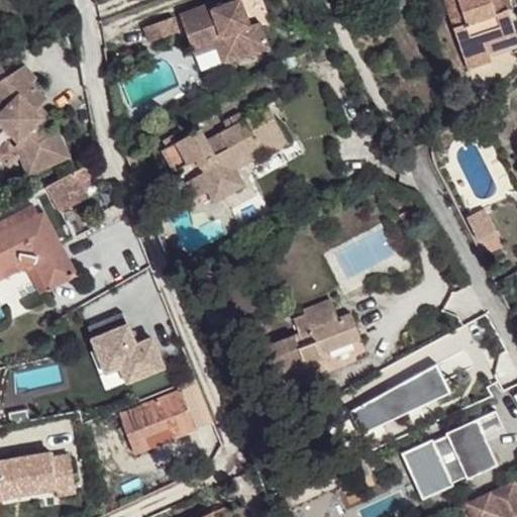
[(180,12),(191,45),(215,37),(213,31),(219,28),(229,60),(268,46),(259,21),(249,24),(240,0),(232,0),(213,7),(211,1),(180,12)]
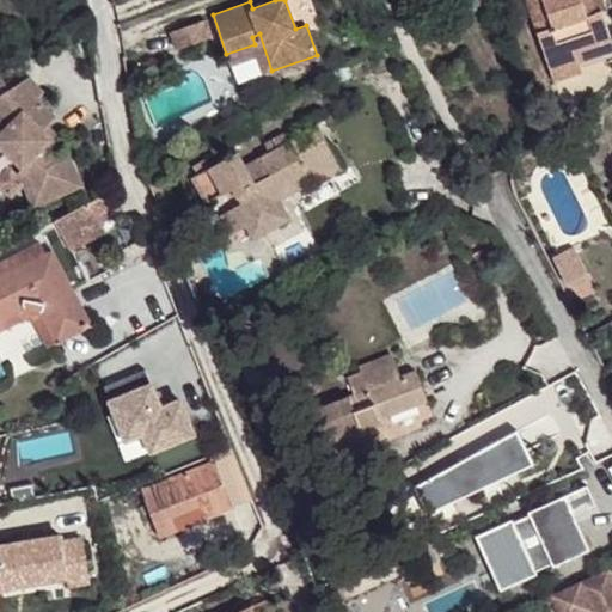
[(576,55),(611,42),(611,40),(601,13),(609,11),(604,0),(524,0),(555,85),(585,75),(580,66),(576,55)]
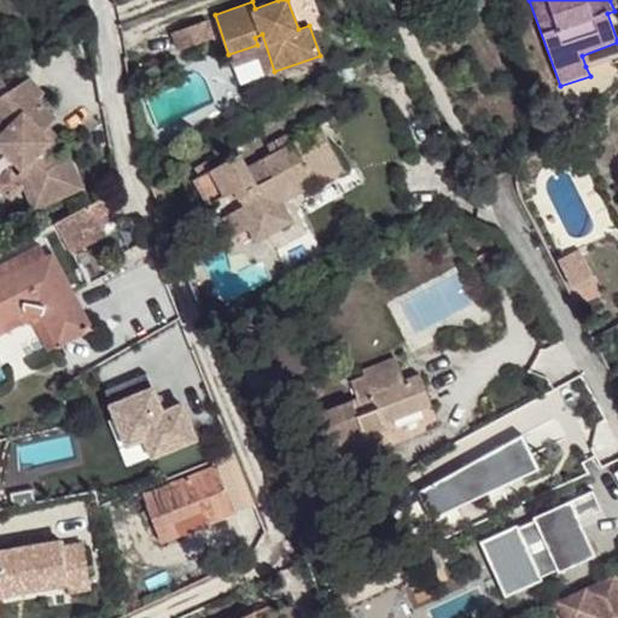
[(207,17),(172,29),(178,46),(213,35),(207,17)]
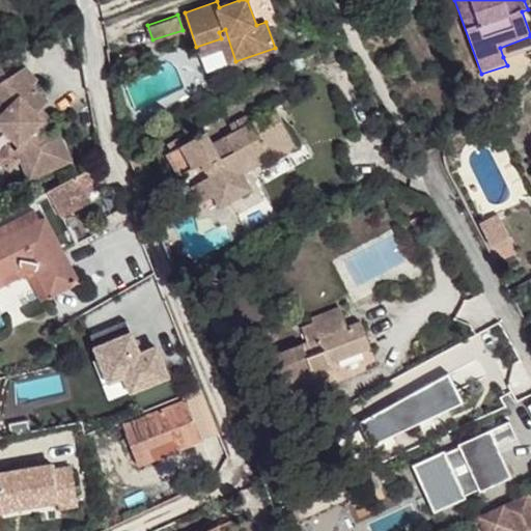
[(221,38),(196,47),(199,54),(223,46),(229,63),(235,61),(225,29),(219,32),(221,38)]
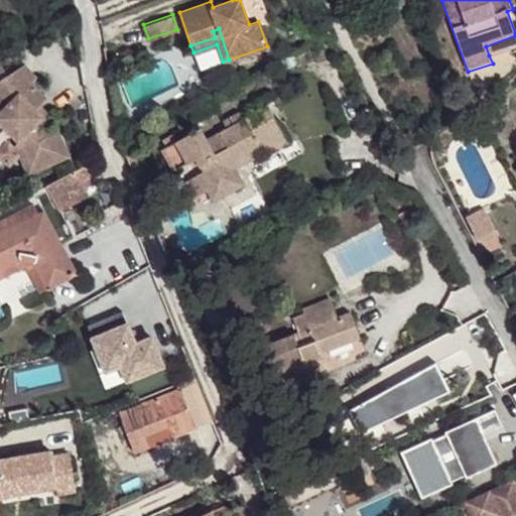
[(515,45),(515,35),(486,46),(489,55),(515,45)]
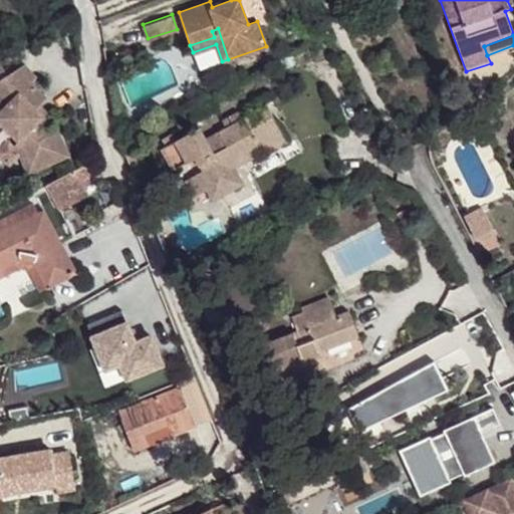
[(20,144),(28,174),(63,157),(50,134),(37,119),(28,112),(33,106),(41,99),(22,79),(29,72),(16,58),(0,68),(0,123),(14,139),(20,144)]
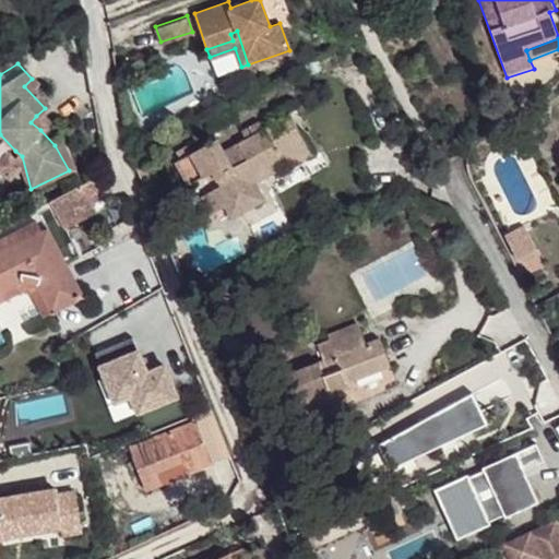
[(213,138),(170,158),(185,185),(211,170),(216,181),(198,191),(207,210),(222,202),(227,214),(260,198),(251,179),(284,163),(285,166),(310,153),(290,113),(235,142),(237,147),(228,152),(225,146),(219,150),(213,138)]
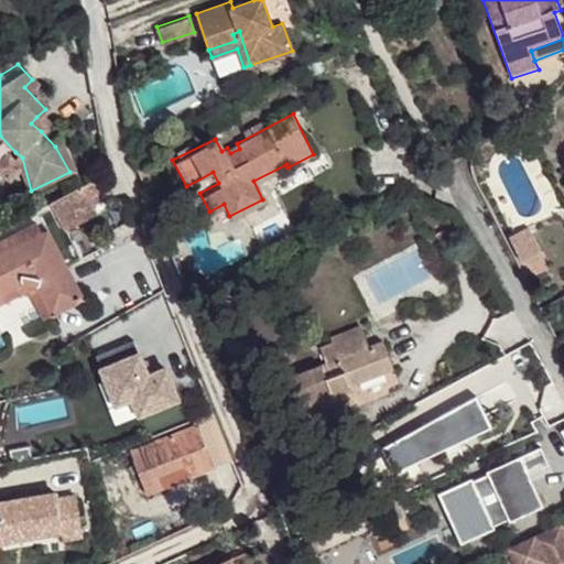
[(45,127),(36,117),(31,123),(41,131),(45,127)]
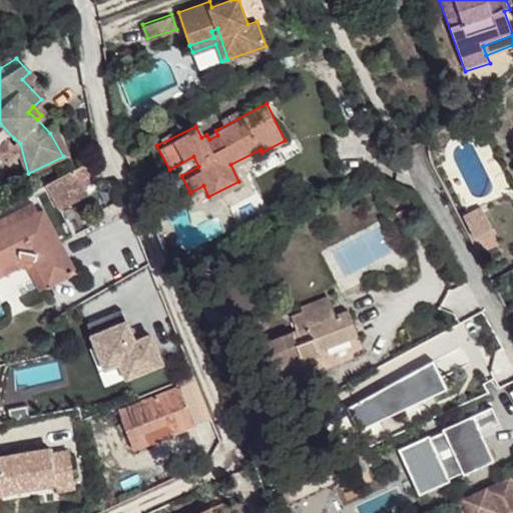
[(215,130),(206,134),(209,139),(217,135),(215,130)]
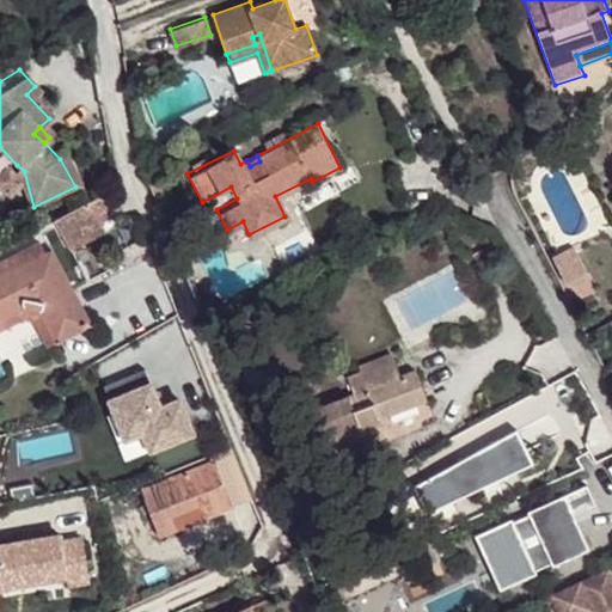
[(0,188),(2,191),(18,177),(12,170),(5,161),(0,165),(0,188)]
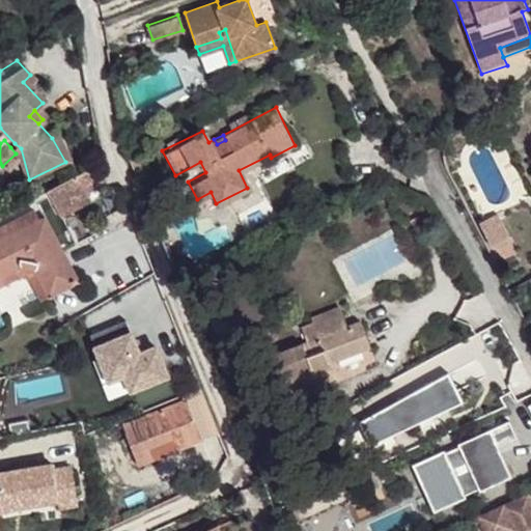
[(23,184),(29,179),(21,148),(15,143),(10,147),(16,154),(23,184)]
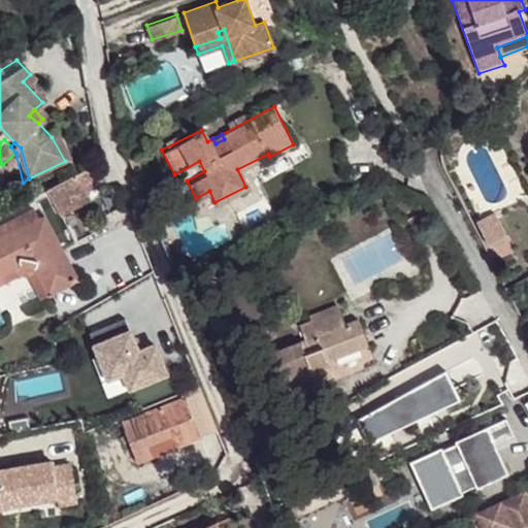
[(31,197),(0,213),(0,237),(34,220),(41,217),(31,197)]
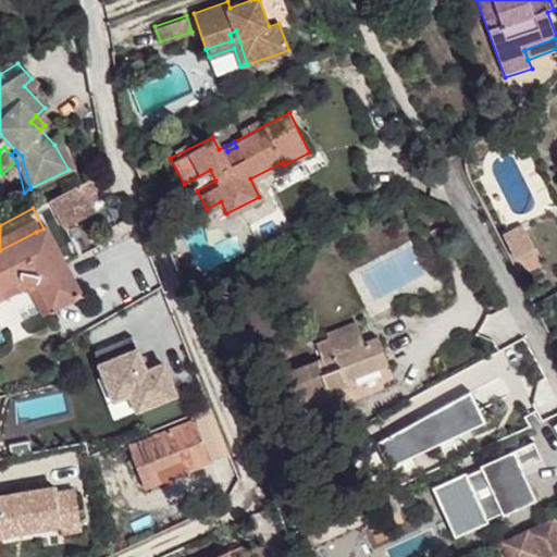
[(150,212),(153,221),(159,219),(158,215),(163,213),(160,208),(150,212)]
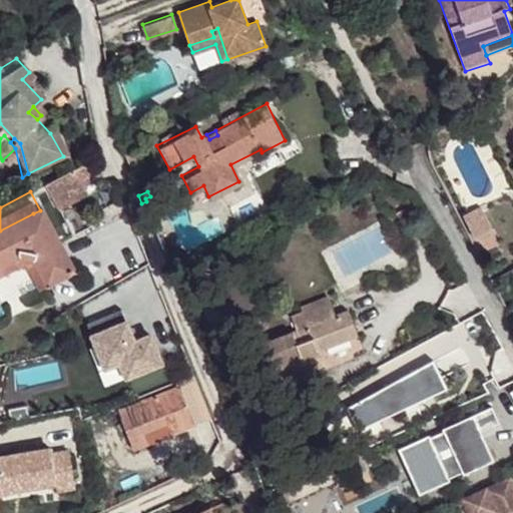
[(478,237),(495,229),(484,206),(466,215),(478,237)]
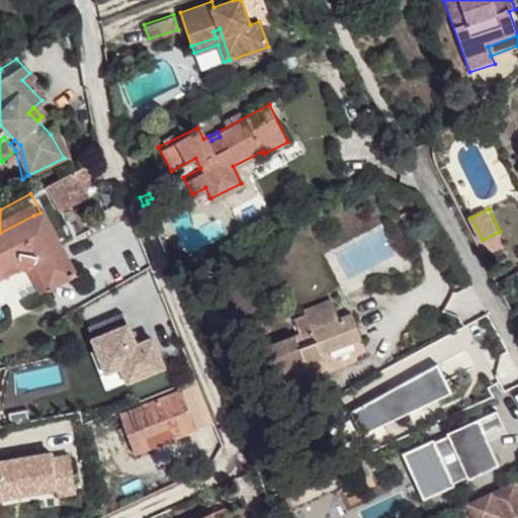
[(50,231),(40,212),(33,216),(44,234),(50,231)]
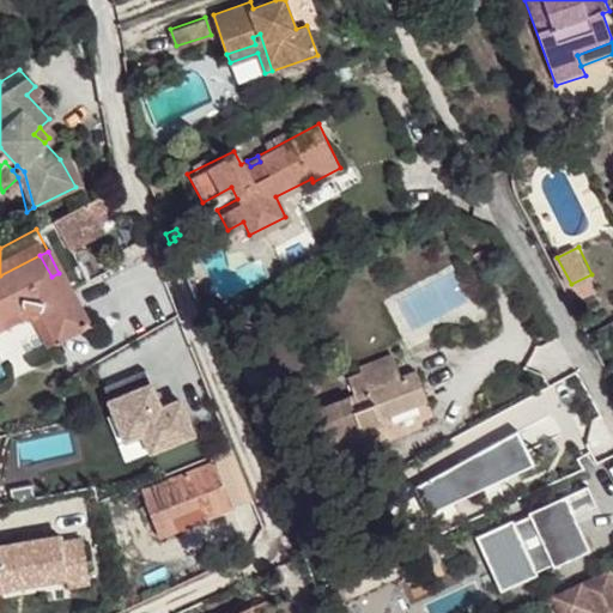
[(40,255),(0,275),(0,320),(31,304),(53,345),(87,328),(59,273),(52,277),(40,255)]
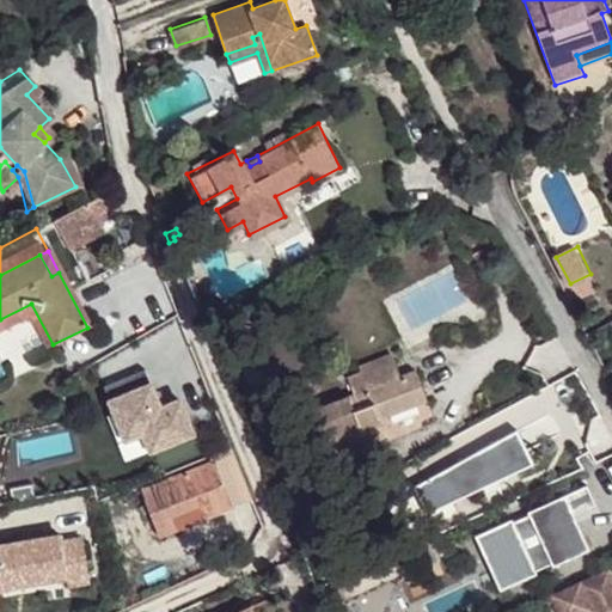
[(389,359),(361,371),(366,385),(395,373),(389,359)]
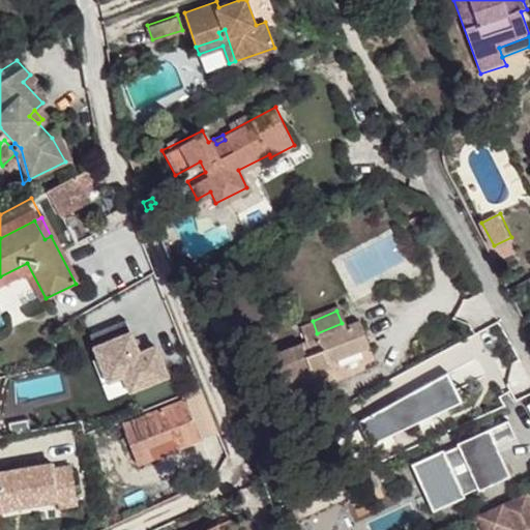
[(317,333),(313,321),(299,326),(303,339),(266,354),(285,400),(322,384),(316,367),(328,362),(326,356),(363,341),(355,318),(342,323),(317,333)]
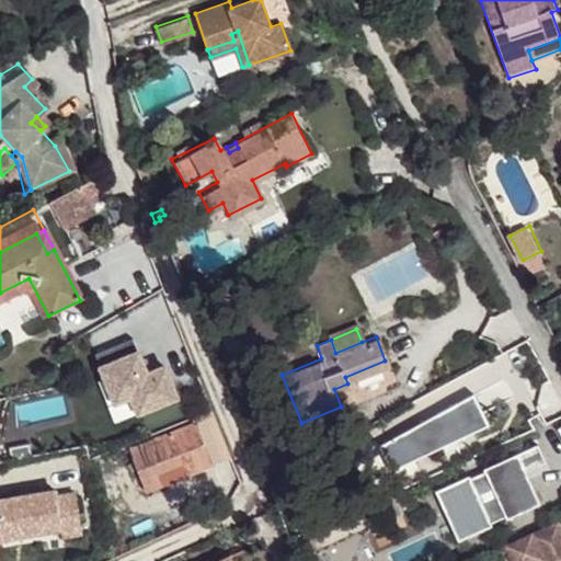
[(134,340),(98,353),(115,401),(133,395),(139,412),(179,398),(167,366),(147,374),(134,340)]
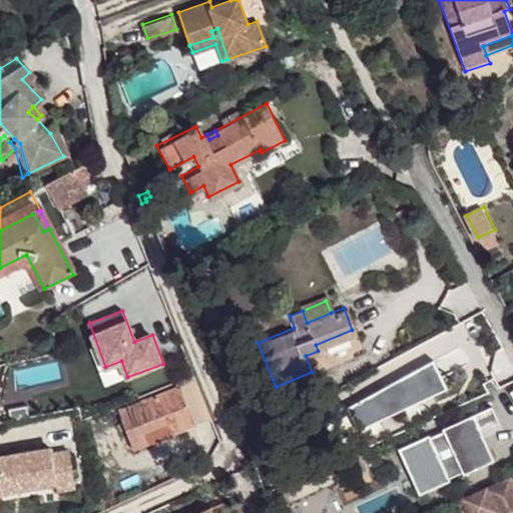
[(115,417),(128,445),(146,437),(165,430),(170,441),(194,431),(177,393),(115,417)]
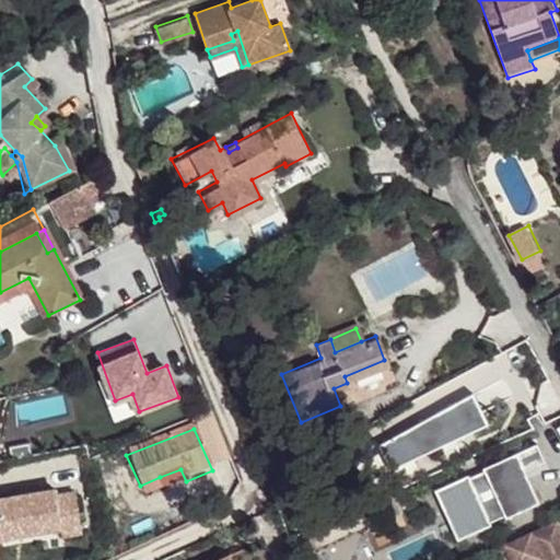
[(469,474),(435,490),(459,540),(508,517),(509,520),(541,504),(529,479),(522,483),(517,475),(525,470),(547,461),(538,443),(485,469),(486,471),(471,478),(469,474)]
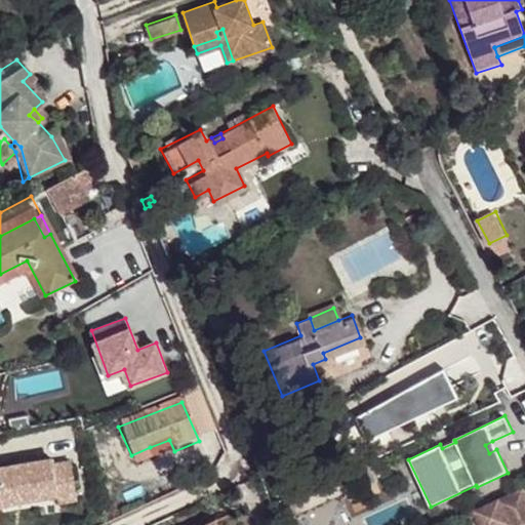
[(492,441),(485,445),(489,453),(496,449),(492,441)]
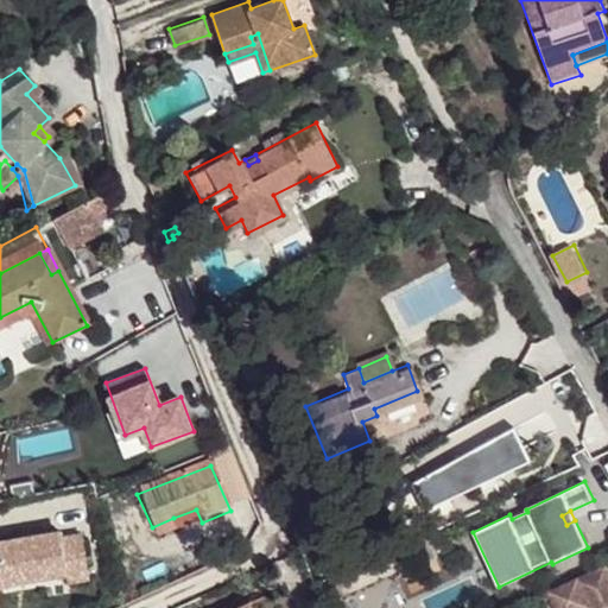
[(173,518),(152,527),(157,540),(181,532),(173,518)]
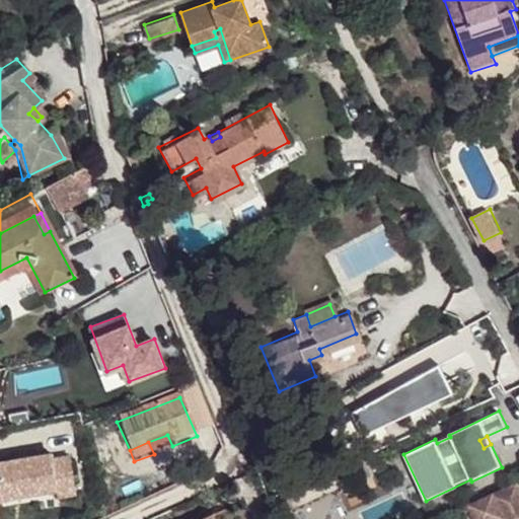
[(53,452),(0,460),(0,493),(1,499),(59,489),(60,497),(77,494),(70,453),(53,456),(53,452)]
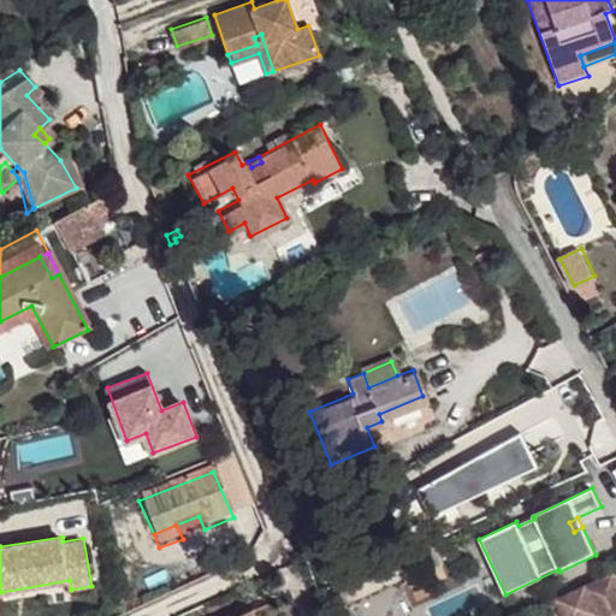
[(615,615),(615,574),(588,587),(597,604),(602,615),(615,615)]
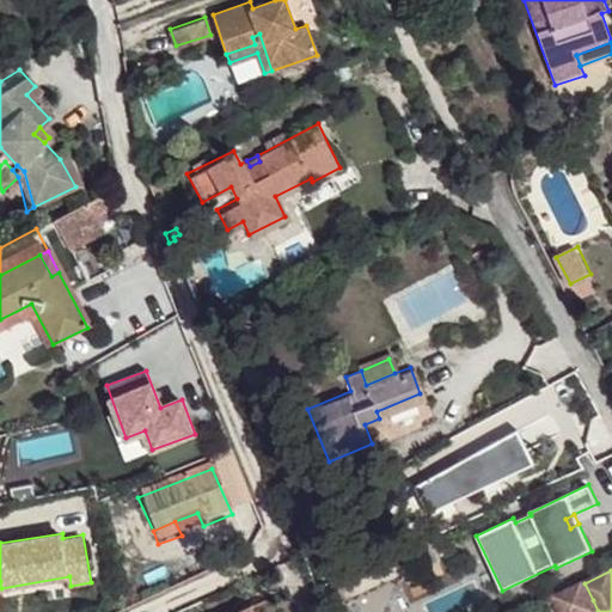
[(585,583),(558,597),(564,611),(569,611),(593,600),(585,583)]
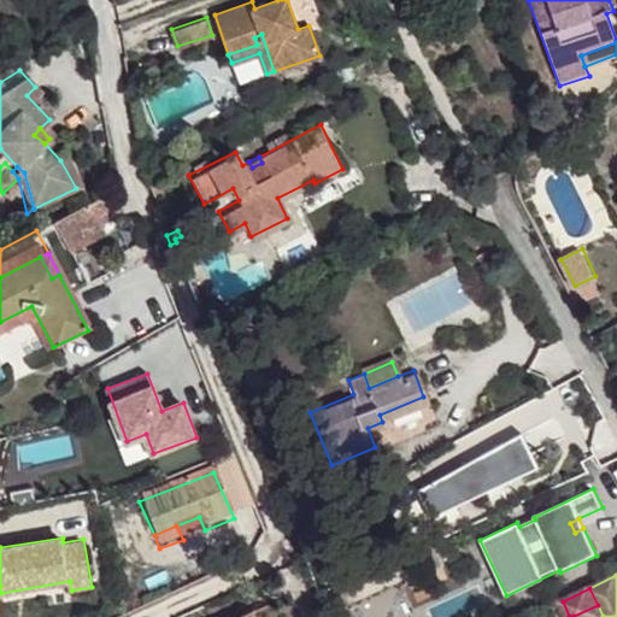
[(603,616),(598,605),(574,616),(603,616)]
